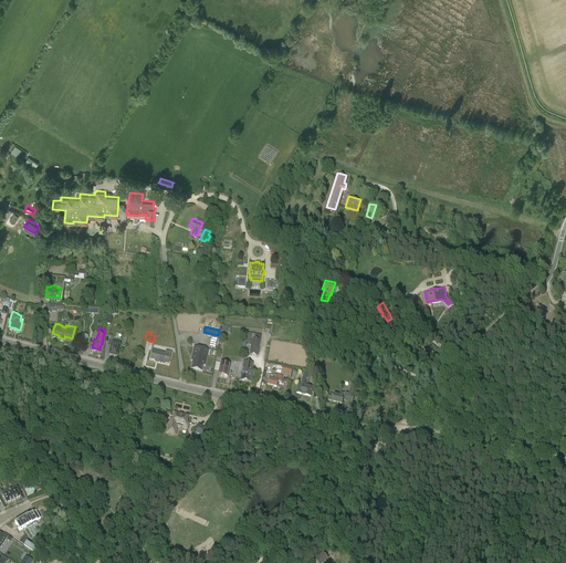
[(252,337),(250,352),(257,353),(260,333),(254,332),(253,337),(252,337)]
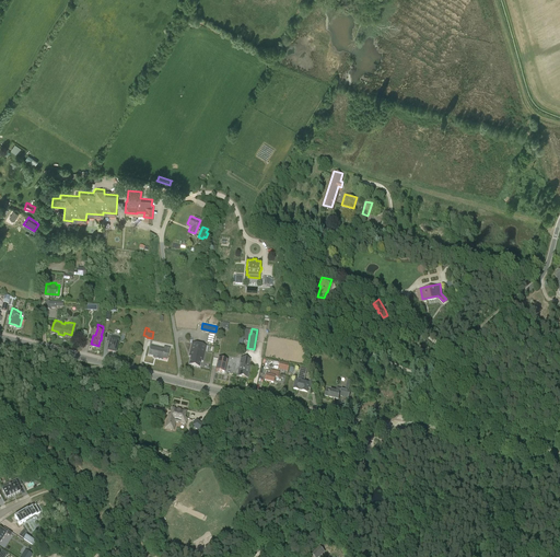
[(107,348),(115,350),(118,338),(111,337),(112,334),(108,333),(106,339),(109,340),(107,348)]
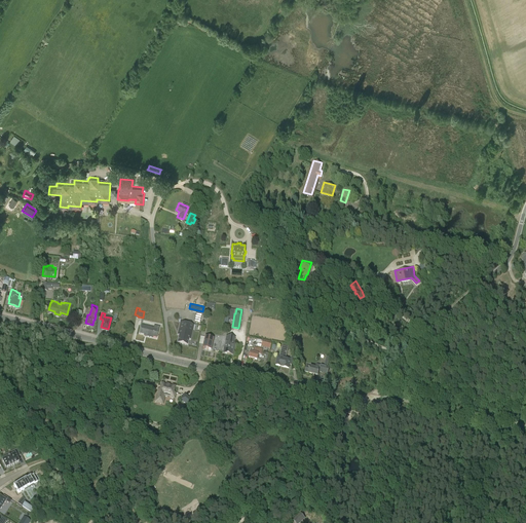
[(179,328),(180,328),(178,340),(187,342),(189,336),(190,337),(193,323),(180,320),(179,328)]
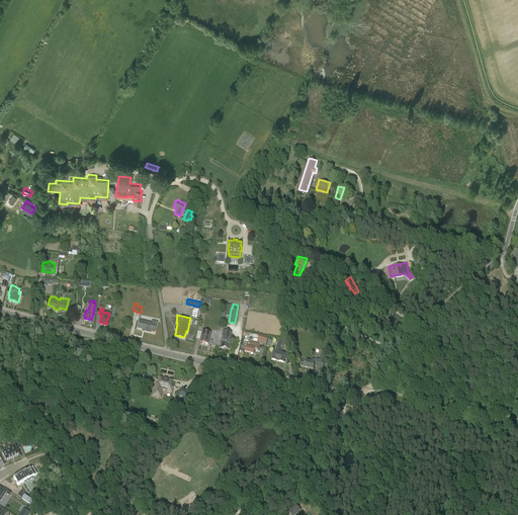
[(144,327),(144,328),(150,330),(151,329),(155,330),(157,320),(152,318),(152,321),(139,318),(138,326),(144,327)]
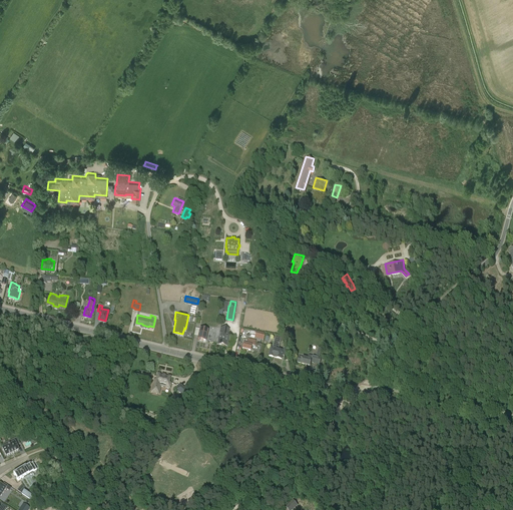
[(218,337),(217,342),(226,343),(228,333),(227,333),(228,327),(220,326),(218,337)]
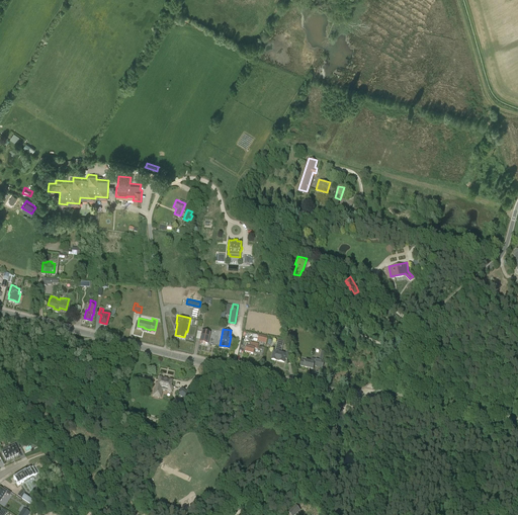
[(201,330),(199,340),(206,342),(209,331),(201,330)]
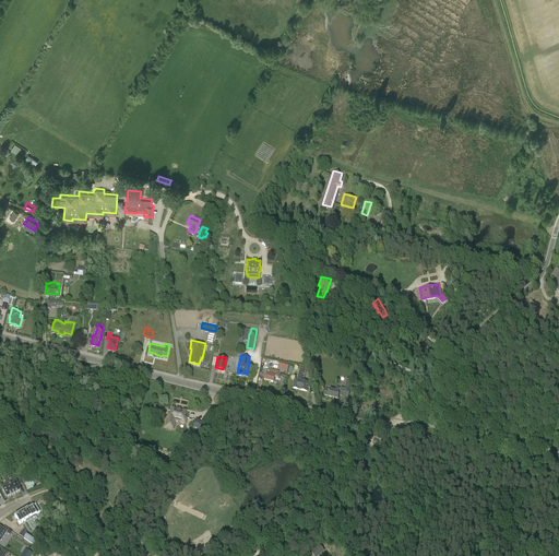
[(287,368),(288,361),(278,358),(277,366),(287,368)]
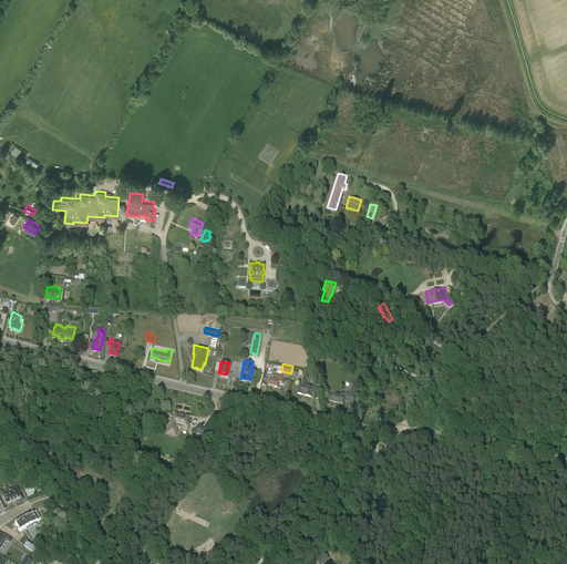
[(297,391),(311,395),(311,390),(315,391),(315,389),(318,388),(317,382),(313,382),(312,386),(307,383),(310,371),(305,369),(301,382),(299,382),(297,391)]
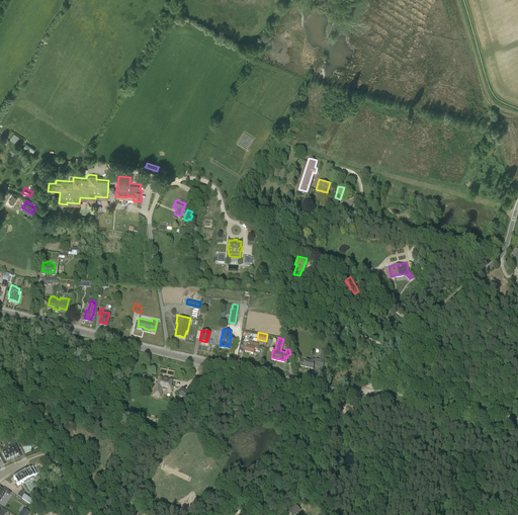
[(259,342),(250,340),(249,345),(246,344),(245,350),(253,351),(254,346),(258,347),(259,342)]
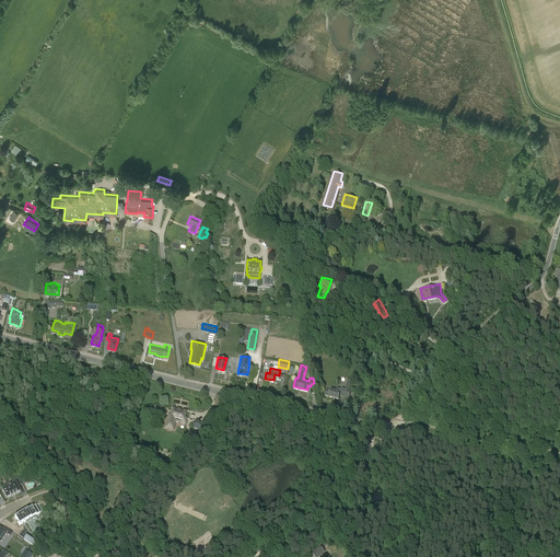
[(326,386),(324,393),(328,394),(339,397),(340,393),(349,395),(351,387),(349,386),(351,378),(347,376),(345,387),(341,386),(337,385),(336,389),(330,387),(326,386)]
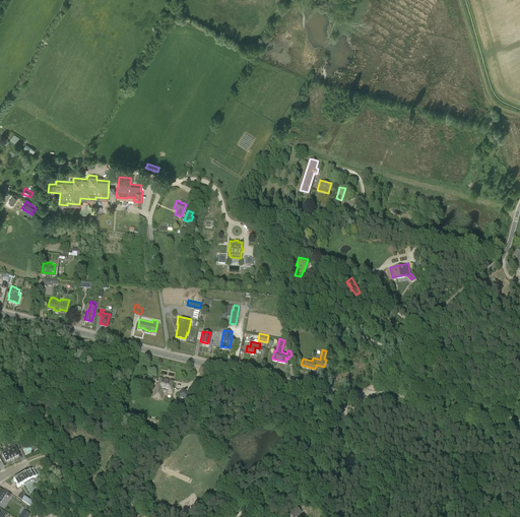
[(158,383),(156,382),(153,395),(160,397),(163,389),(172,391),(174,386),(172,385),(173,380),(168,379),(167,379),(167,380),(165,379),(165,378),(159,377),(158,383)]
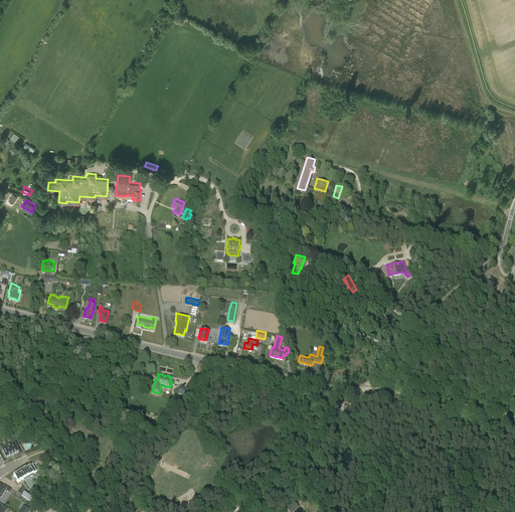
[(180,382),(176,388),(185,396),(192,387),(187,384),(185,386),(180,382)]
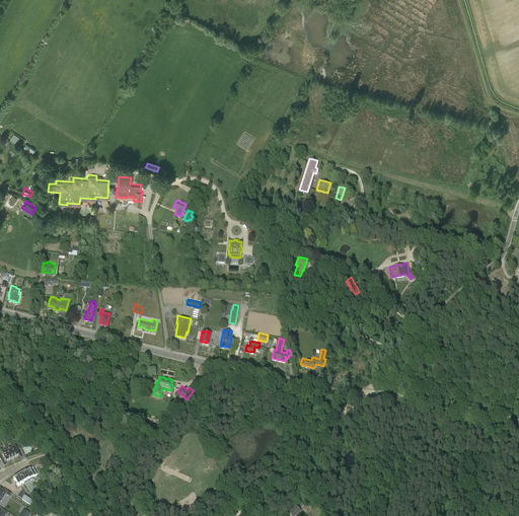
[(177,402),(171,410),(174,413),(180,406),(177,402)]
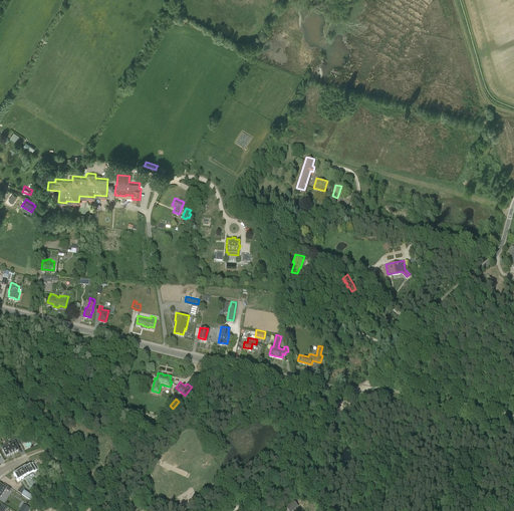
[(18,449),(16,444),(19,443),(16,436),(13,438),(14,441),(8,444),(7,441),(3,443),(4,446),(2,447),(6,455),(18,449)]
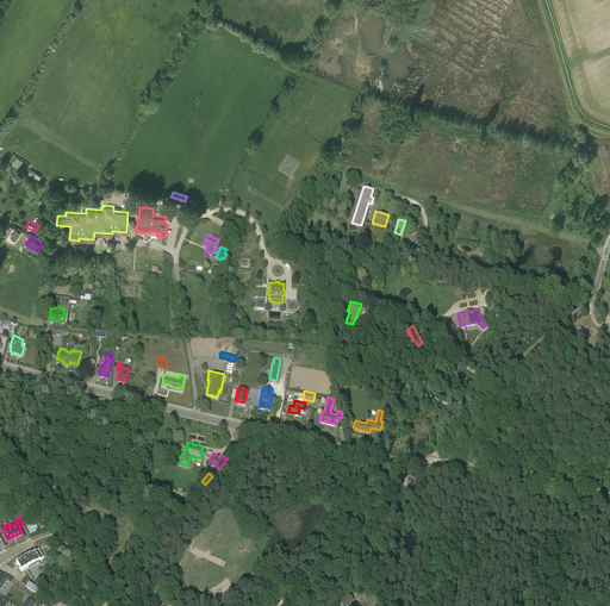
[(33,561),(38,558),(43,555),(38,547),(16,560),(22,568),(33,561)]
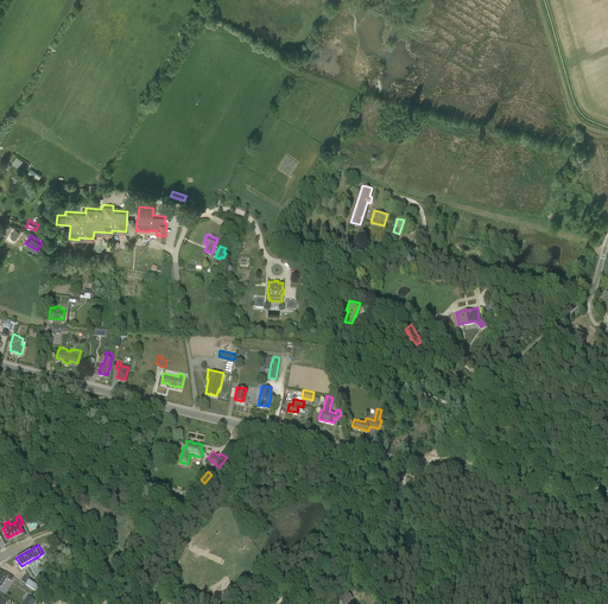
[(0,585),(7,576),(11,578),(13,574),(4,568),(2,572),(0,570),(0,585)]
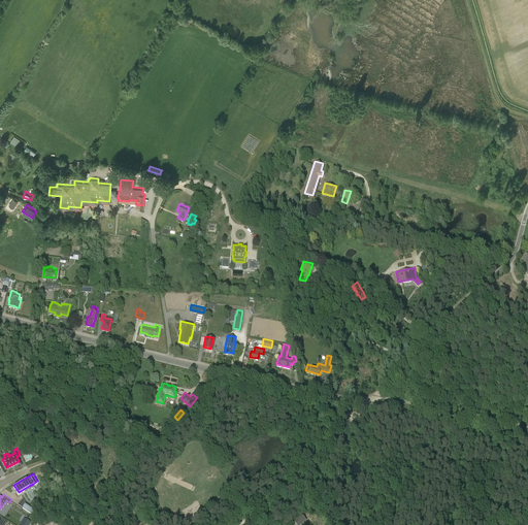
[(33,507),(25,502),(23,505),(31,512),(33,507)]
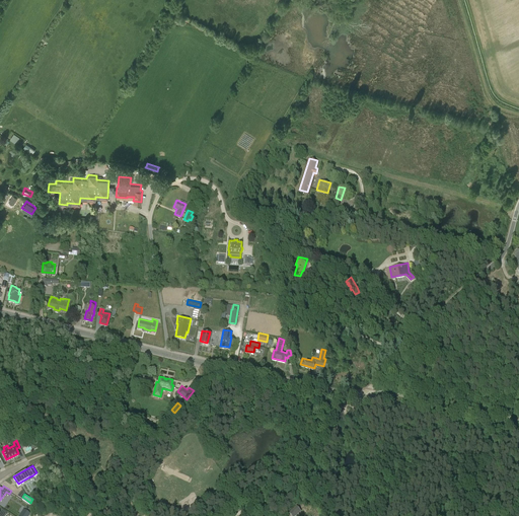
[(289,510),(293,515),(300,508),(296,504),(289,510)]
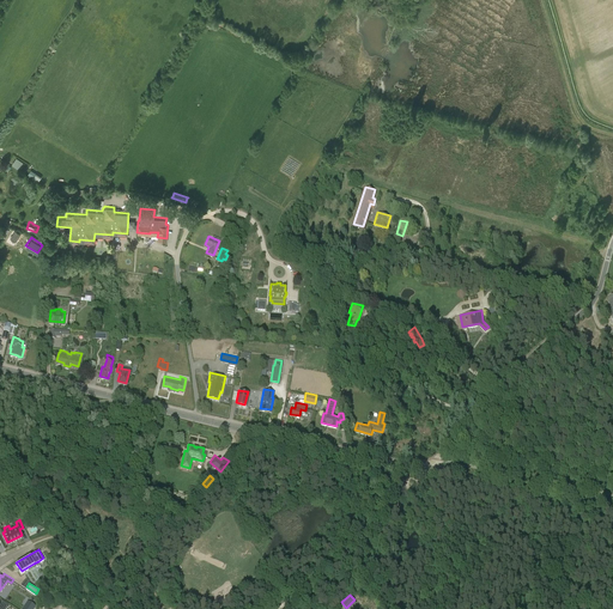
[(28,598),(23,607),(25,608),(30,608),(35,603),(28,598)]
